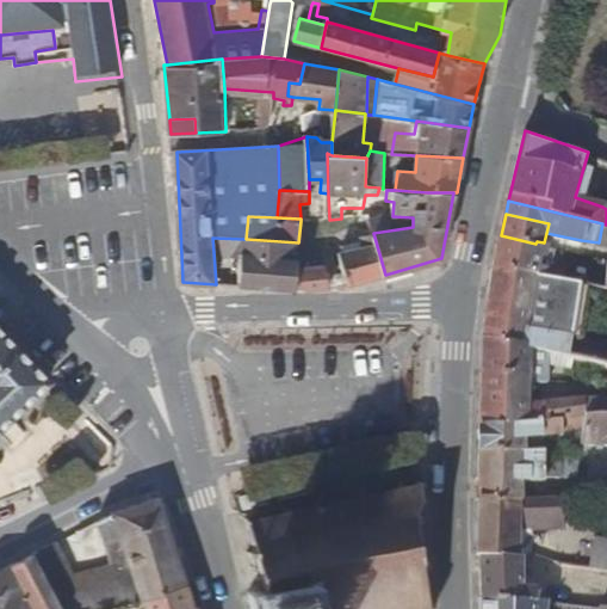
[(348,285),(385,275),(373,233),(371,234),(360,237),(364,248),(339,253),(348,285)]
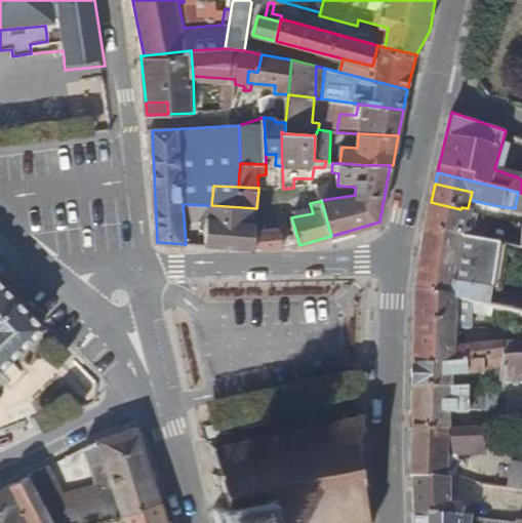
[(460,209),(431,202),(425,227),(469,234),(470,227),(467,227),(471,210),(471,208),(468,208),(462,207),(460,209)]
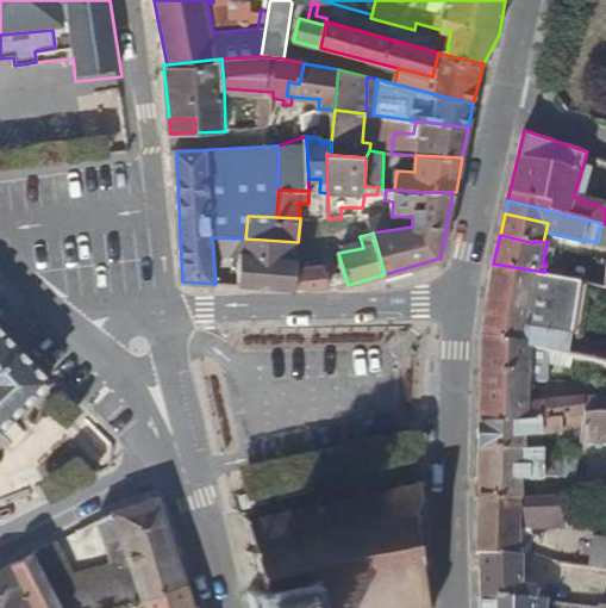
[(213,252),(242,254),(243,239),(212,237),(213,252)]
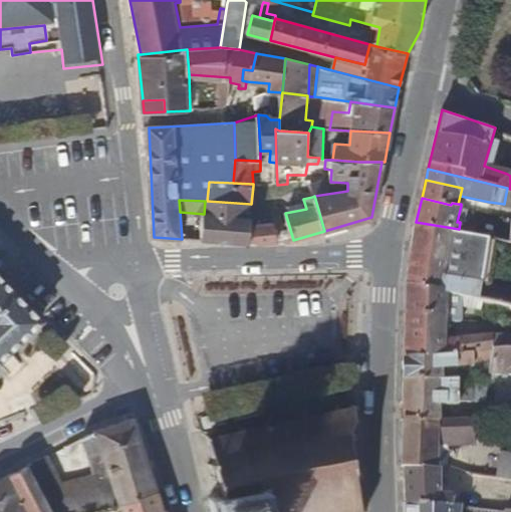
[(203,240),(249,244),(251,220),(251,219),(251,204),(207,201),(205,201),(204,214),(203,240)]
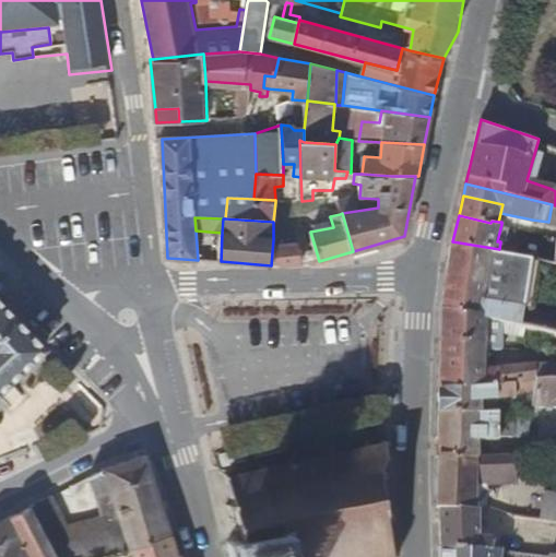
[(500,241),(499,249),(504,249),(517,252),(519,245),(506,243),(509,225),(501,224),(497,241),(500,241)]
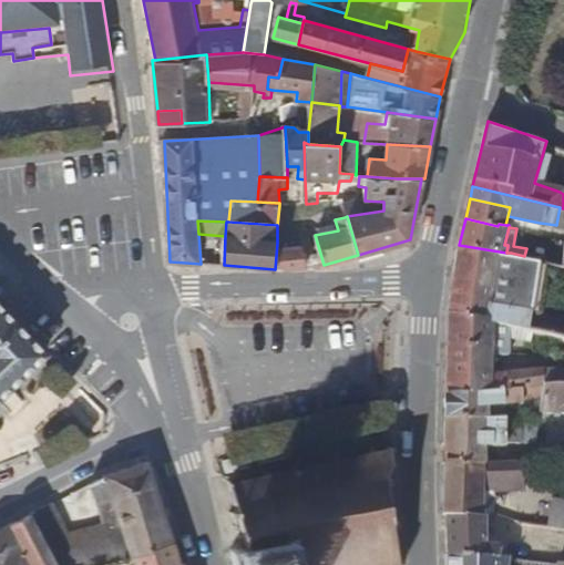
[(293,270),(307,267),(305,249),(283,249),(283,243),(277,243),(275,269),(293,270)]
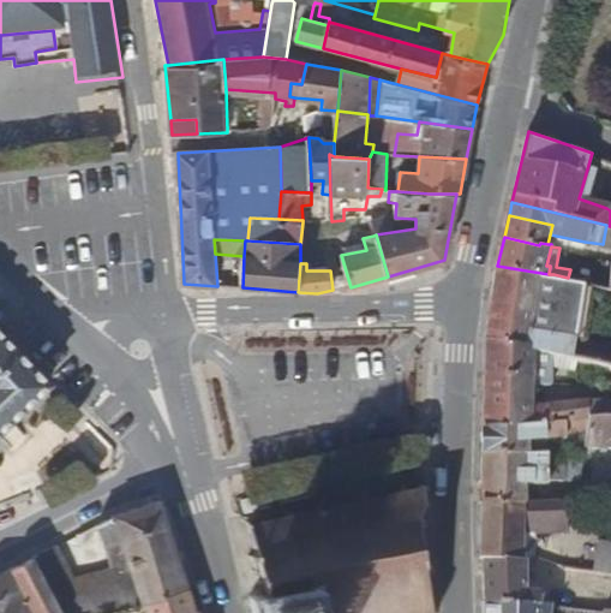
[(570,269),(568,278),(588,283),(591,268),(571,265),(570,269)]
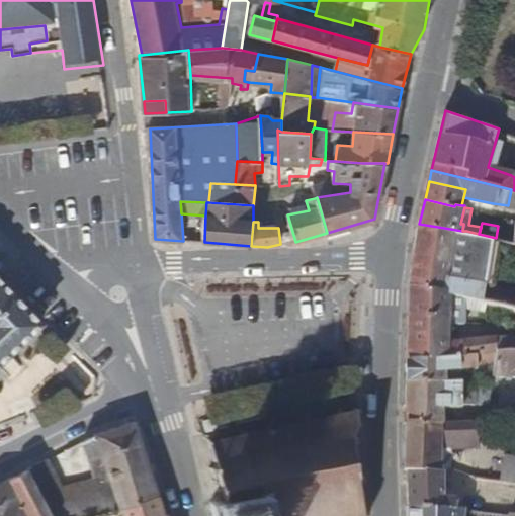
[(462,231),(419,224),(411,282),(467,295),(510,305),(514,306),(514,286),(463,277),(468,249),(464,242),(466,231),(462,231)]
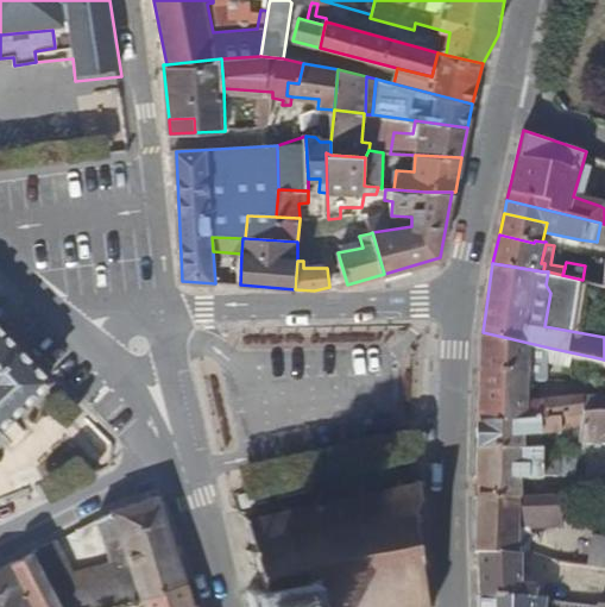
[(585,266),(583,280),(603,282),(604,276),(604,270),(585,266)]
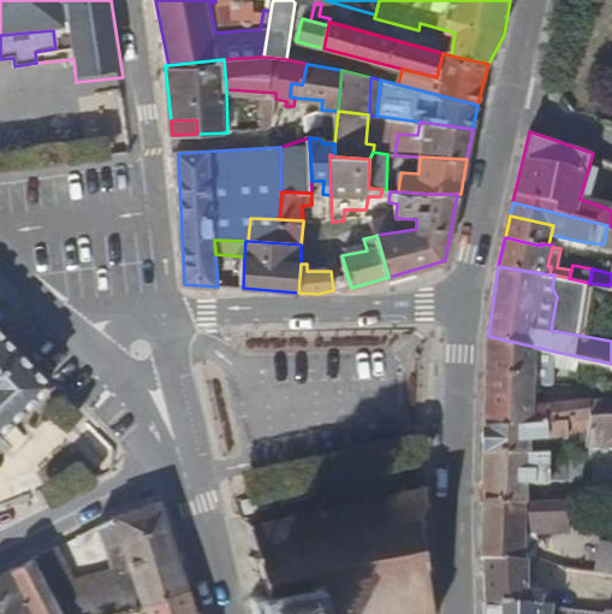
[(0,431),(52,382),(0,329),(0,317),(4,313),(0,310),(0,431)]
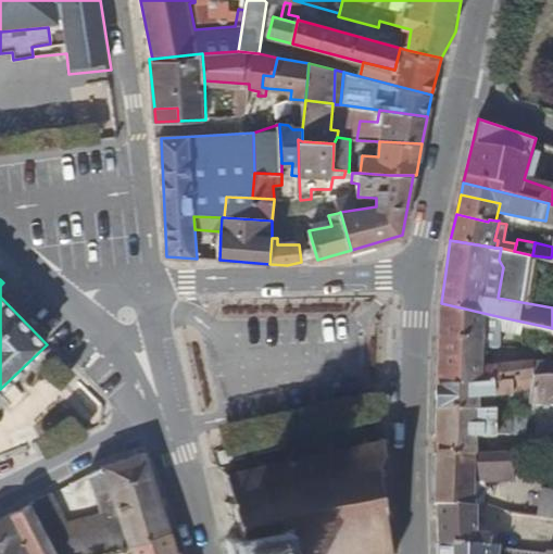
[(502,317),(441,303),(440,354),(482,355),(482,344),(501,345),(502,317)]
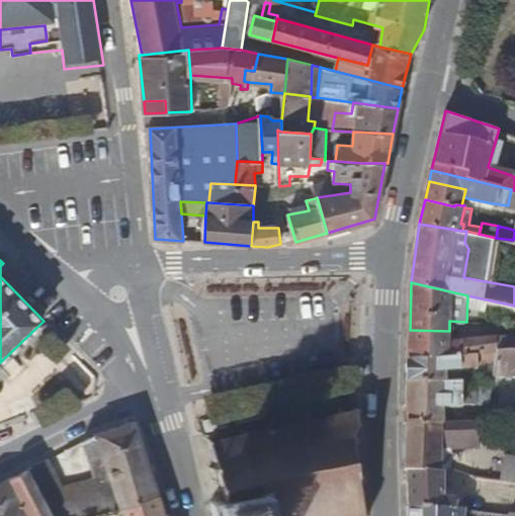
[(296,293),(295,305),(319,307),(319,295),(296,293)]
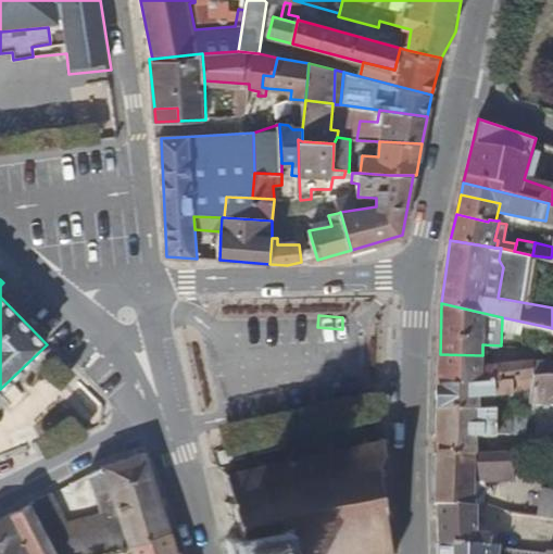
[(266,317),(266,331),(241,332),(242,367),(331,365),(331,347),(350,347),(349,329),(298,330),(298,317),(266,317)]
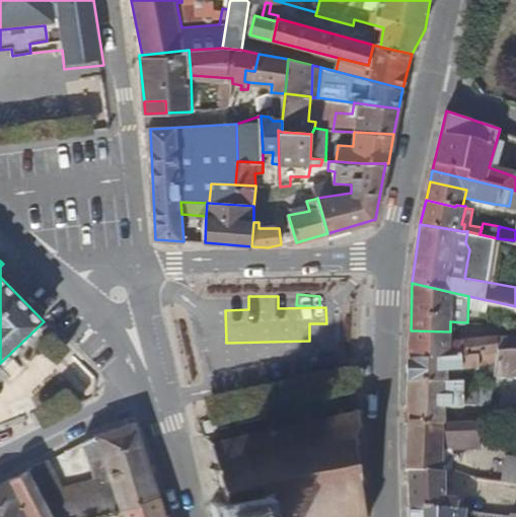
[(450,331),(411,330),(411,357),(450,355),(450,340),(450,331)]
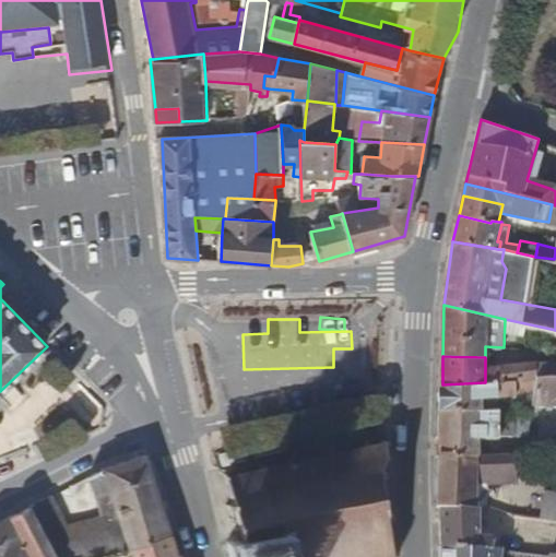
[(485,366),(485,382),(535,380),(555,377),(555,363),(485,366)]
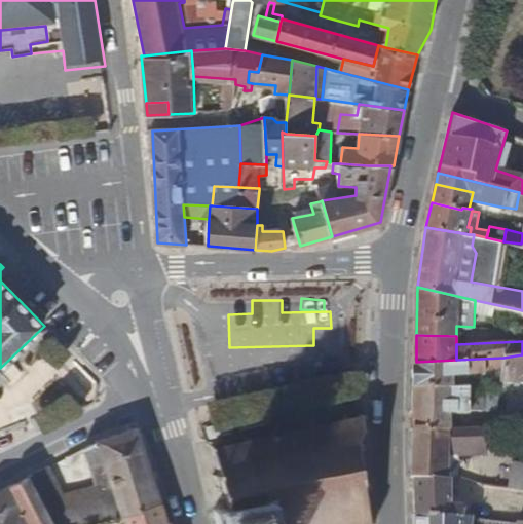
[(315,348),(232,351),(233,366),(316,364),(315,348)]
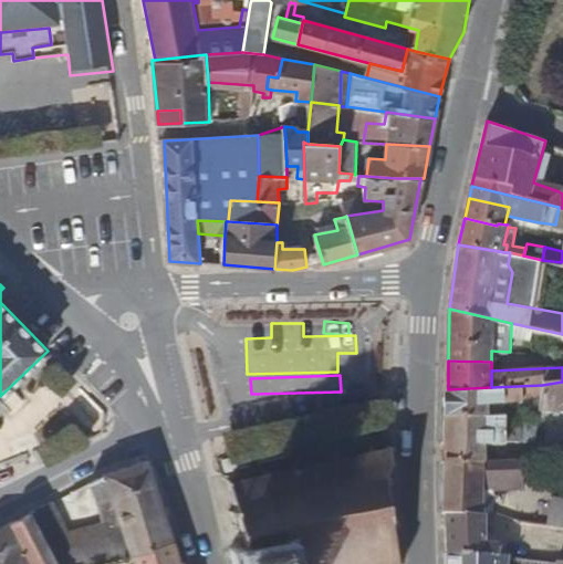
[(562,382),(542,385),(541,398),(540,409),(562,410),(562,382)]
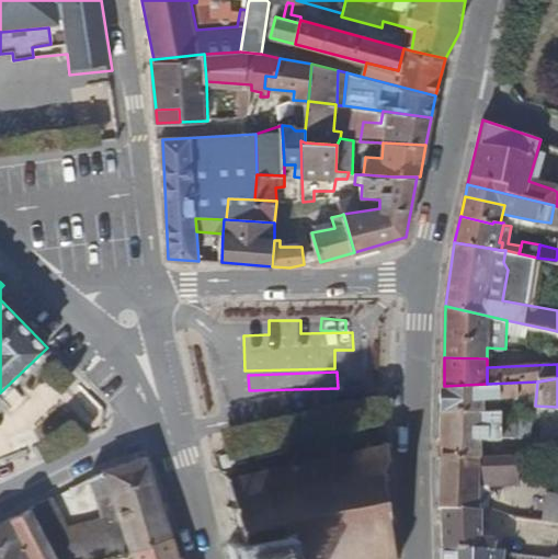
[(487,384),(444,386),(443,410),(478,412),(478,399),(536,395),(537,381),(487,384)]
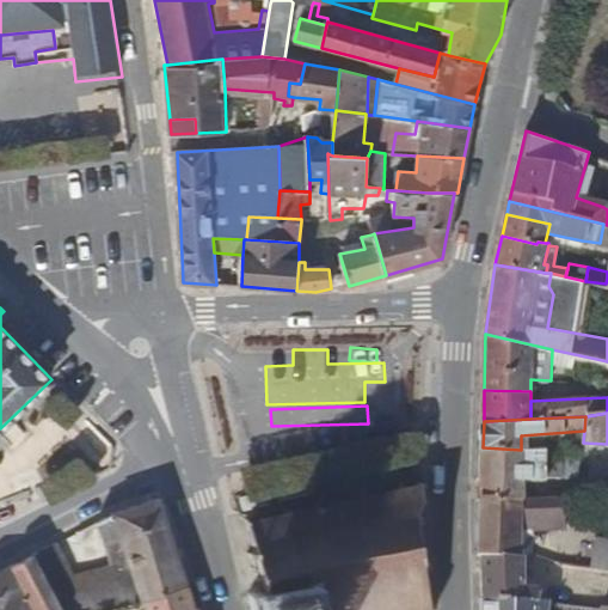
[(521,450),(483,447),(480,494),(524,498),(526,479),(542,480),(545,476),(562,476),(563,453),(544,452),(544,450),(521,450)]
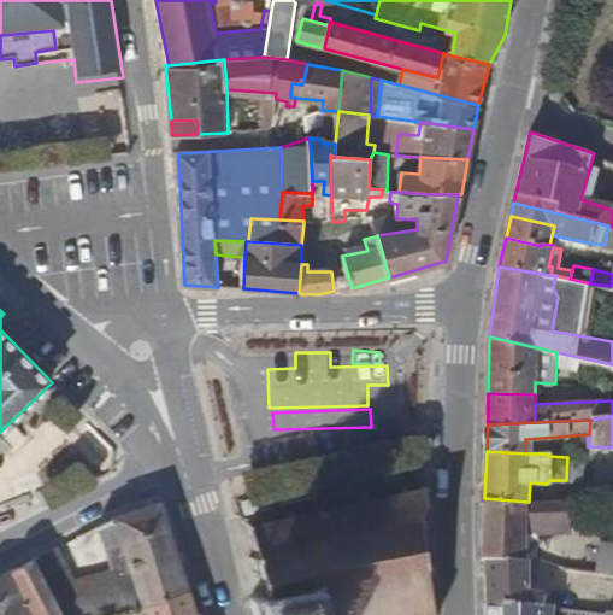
[(425,486),(424,481),(420,482),(422,487),(411,491),(407,485),(404,486),(405,492),(372,499),(371,493),(365,495),(366,499),(328,509),(326,504),(320,505),(322,510),(293,516),(293,511),(288,513),(288,519),(255,526),(253,521),(251,522),(257,552),(252,555),(254,562),(259,560),(259,568),(255,569),(258,574),(260,573),(263,586),(259,587),(260,592),(265,592),(266,602),(263,603),(265,614),(272,613),(272,614),(435,614),(435,613),(440,613),(438,608),(434,608),(429,577),(432,570),(436,570),(436,561),(429,562),(425,527),(430,526),(429,519),(423,519),(423,513),(426,505),(431,504),(431,499),(428,501),(426,493),(430,491),(429,486),(425,486)]
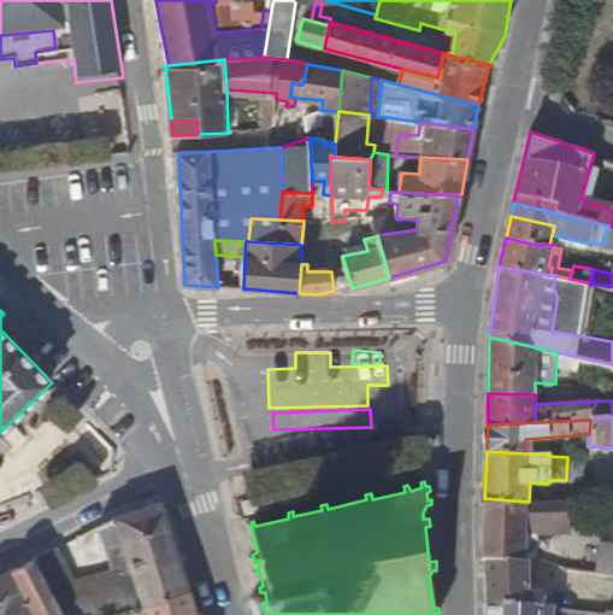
[(529,502),(484,498),(484,557),(485,557),(528,561),(541,550),(541,532),(575,531),(576,511),(587,511),(588,501),(529,502)]
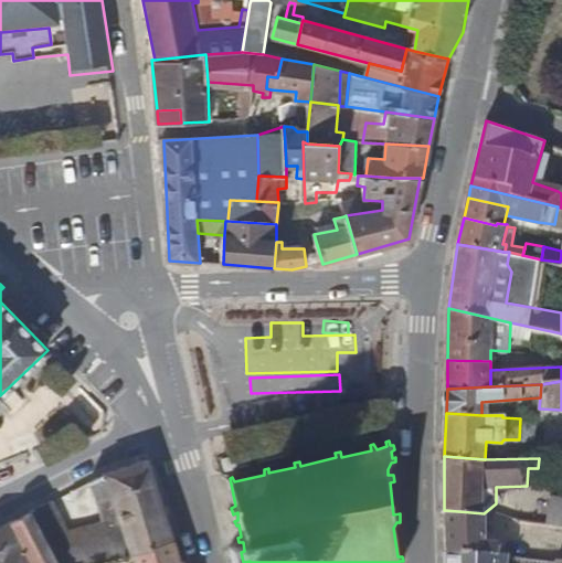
[(113,470),(92,481),(97,498),(116,491),(127,528),(108,533),(87,540),(96,562),(175,540),(148,460),(113,470)]
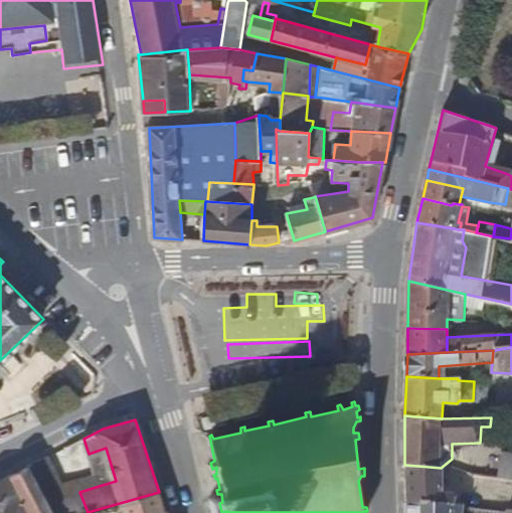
[(0,440),(1,442),(12,436),(0,424),(0,440)]
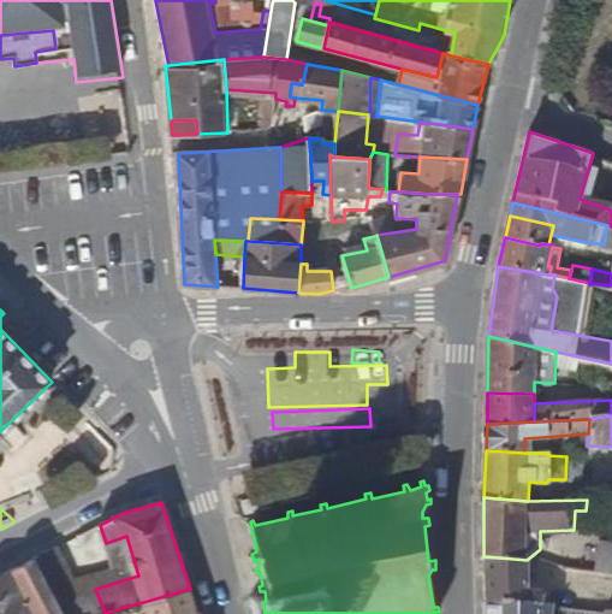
[(106,543),(100,525),(76,537),(91,590),(95,589),(118,582),(106,543)]
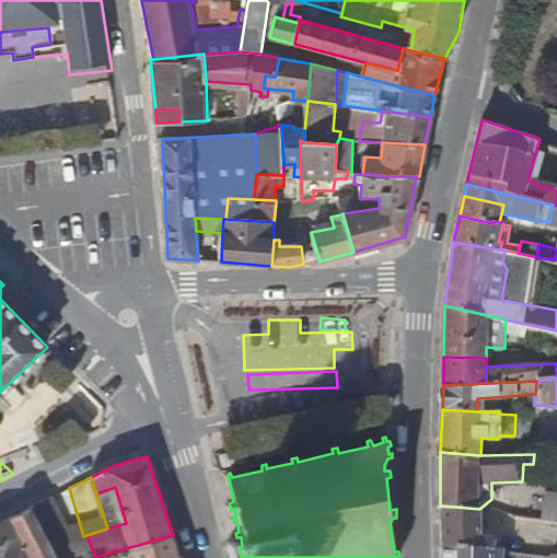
[(115,487),(96,493),(107,529),(126,523),(115,487)]
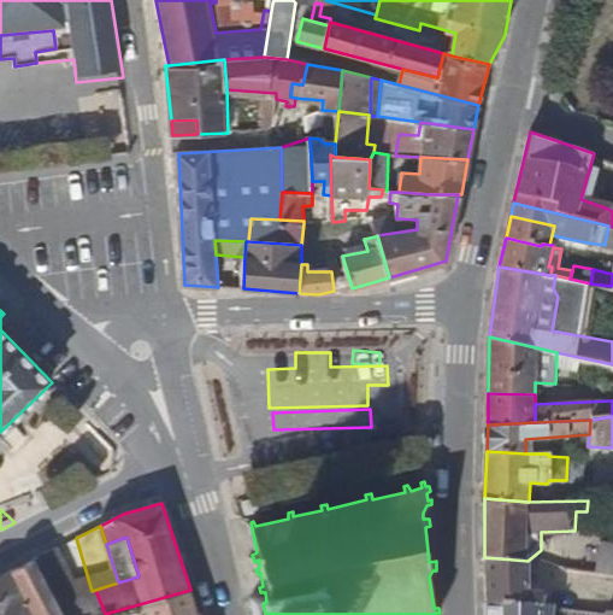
[(612,542),(595,539),(591,572),(612,575),(612,542)]
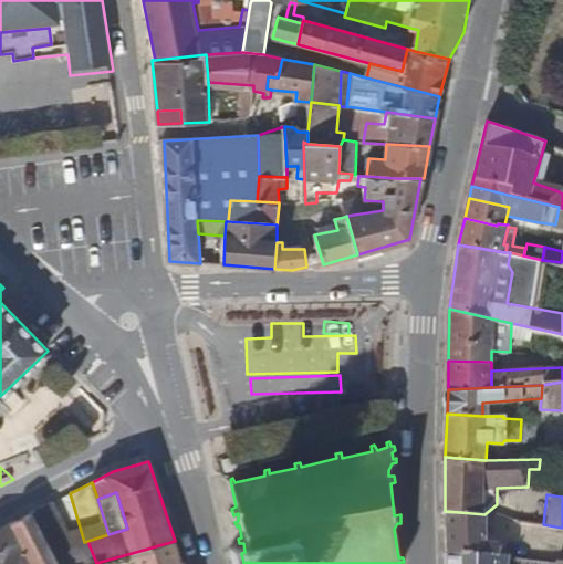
[(181,563),(175,541),(96,563),(93,563),(59,563),(53,552),(34,517),(34,510),(11,523),(32,563),(181,563)]
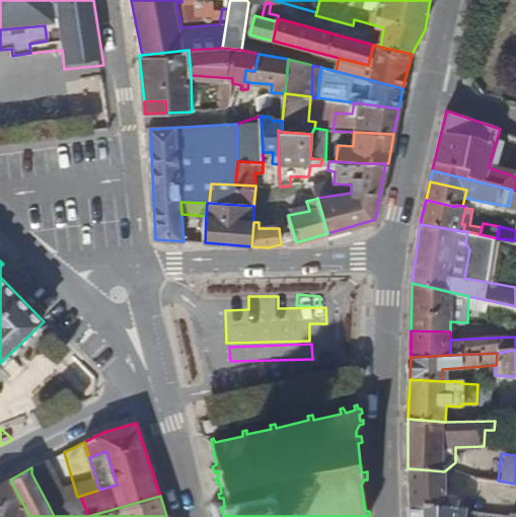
[(444,471),(409,468),(411,505),(456,509),(456,499),(445,498),(444,486),(444,471)]
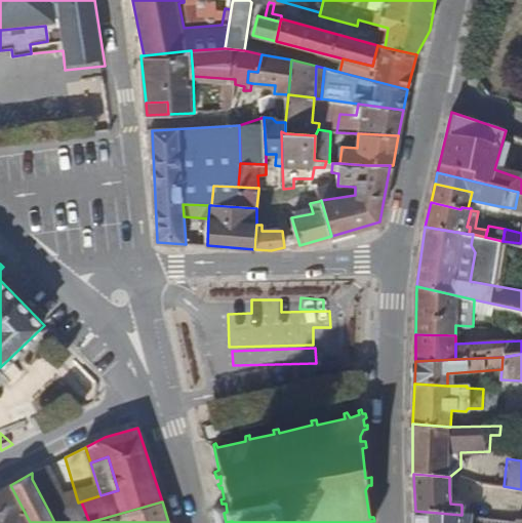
[(30,522),(10,485),(0,489),(0,522),(30,522)]
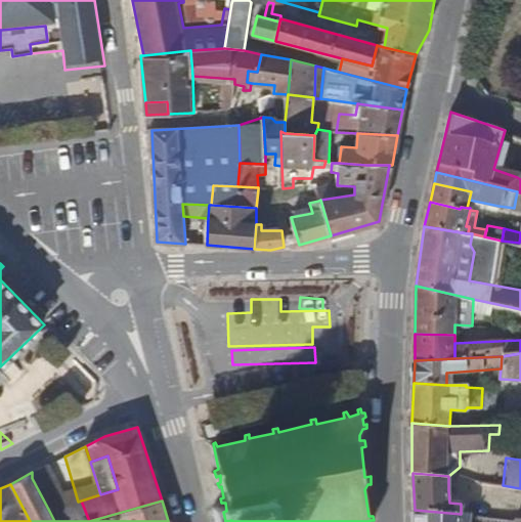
[(81,501),(78,502),(49,511),(54,521),(86,521),(89,521),(81,501)]
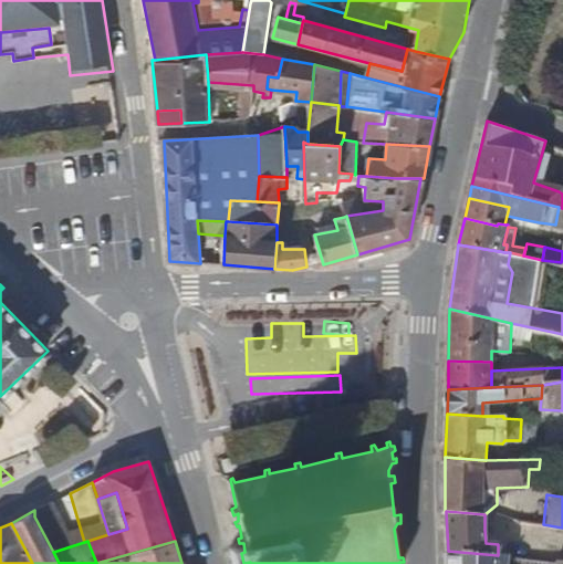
[(498,555),(448,551),(448,563),(506,563),(507,556),(498,555)]
